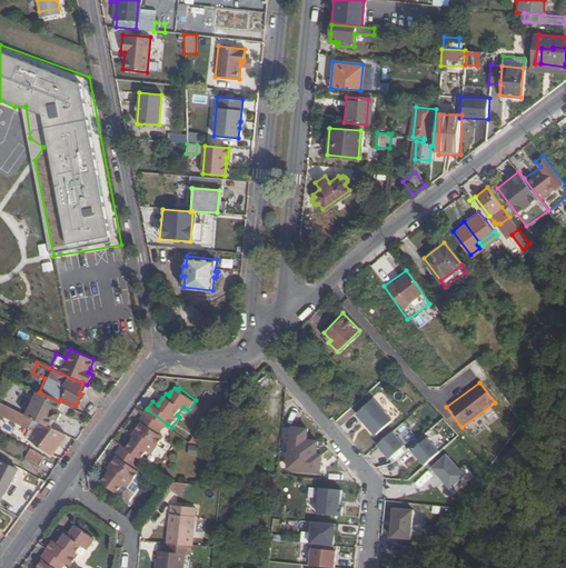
[(160,396),(162,398),(166,394),(169,396),(170,392),(166,389),(160,396)]
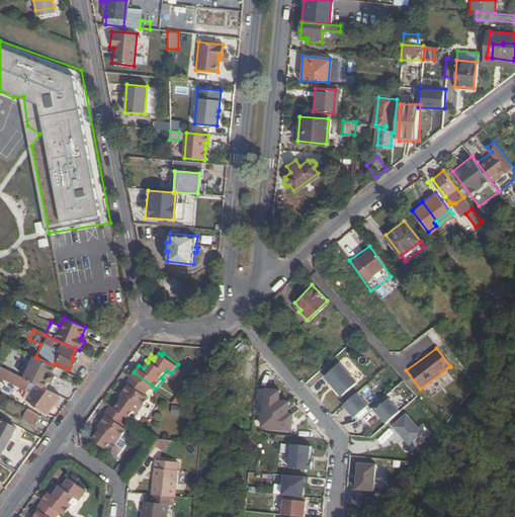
[(56,383),(62,369),(54,365),(36,357),(25,379),(38,385),(45,389),(49,380),(56,383)]
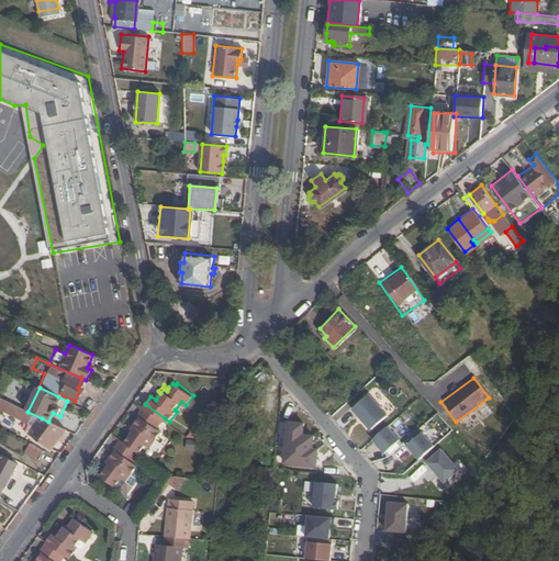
[(367,394),(349,410),(368,432),(387,415),(367,394)]
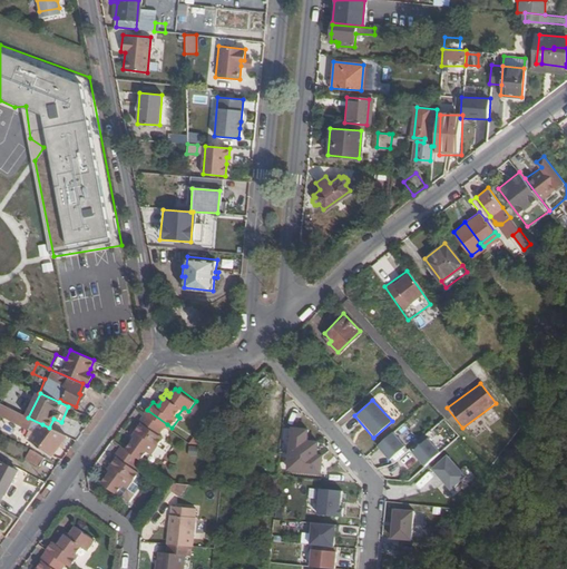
[(64,435),(56,431),(55,433),(42,424),(28,418),(0,403),(0,413),(1,414),(1,417),(19,425),(20,423),(29,428),(23,437),(41,449),(42,448),(50,454),(57,445),(56,444),(64,435)]
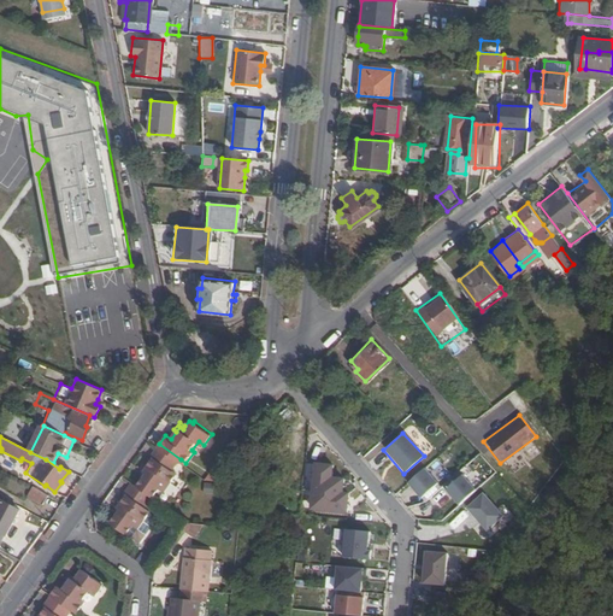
[(145,475),(139,485),(154,496),(161,487),(165,491),(178,473),(174,469),(181,459),(159,444),(152,453),(154,456),(145,469),(148,471),(145,475)]
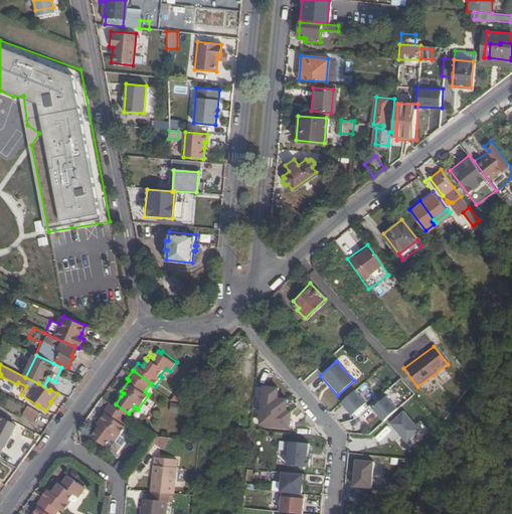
[(277,388),(261,386),(257,425),(289,430),(290,412),(286,411),(287,400),(276,398),(277,388)]
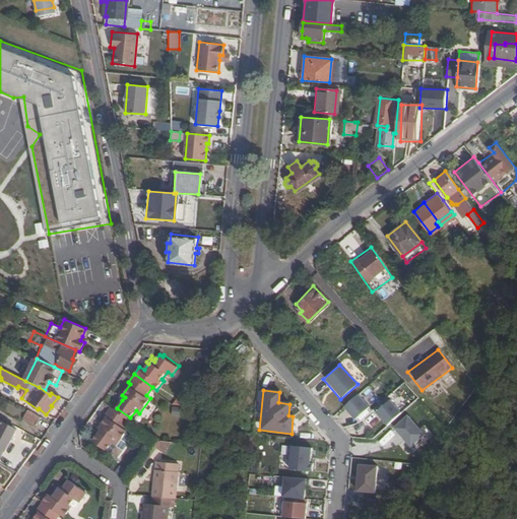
[(182,393),(174,402),(194,405),(182,393)]
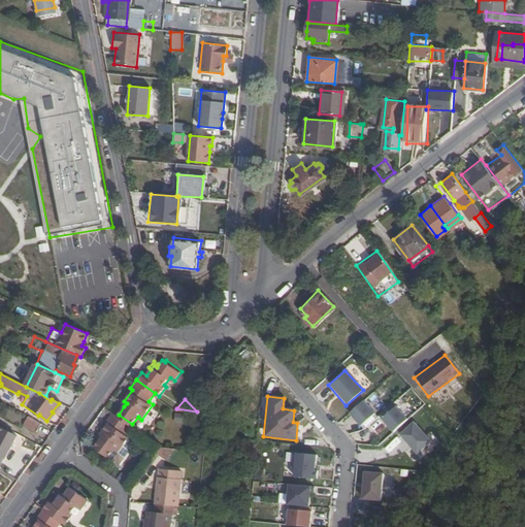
[(362,400),(348,414),(362,429),(376,417),(362,400)]
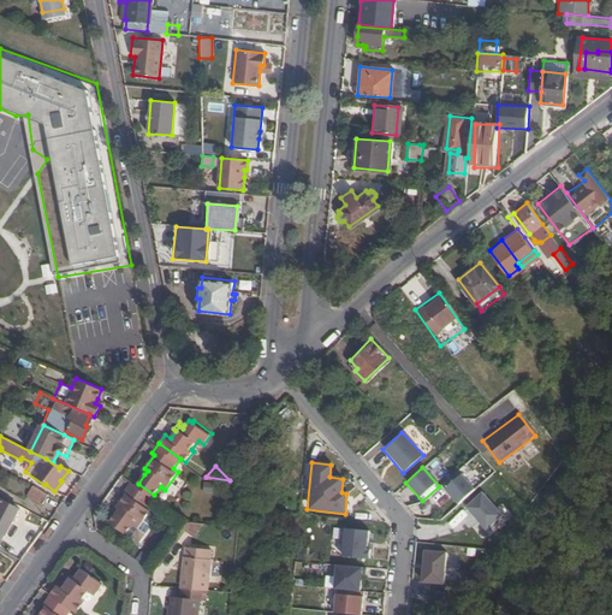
[(459,475),(443,491),(457,507),(474,491),(459,475)]
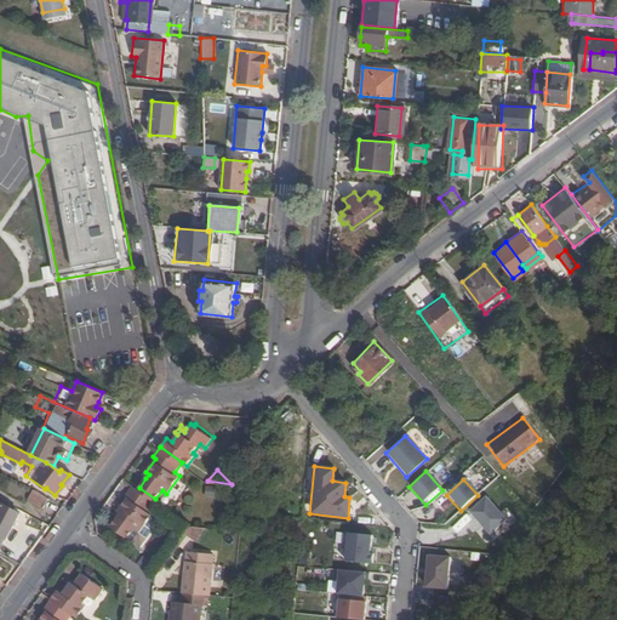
[(140,488),(133,484),(126,494),(129,496),(119,510),(121,511),(119,516),(112,525),(129,536),(135,527),(140,532),(153,513),(148,510),(155,499),(140,488)]
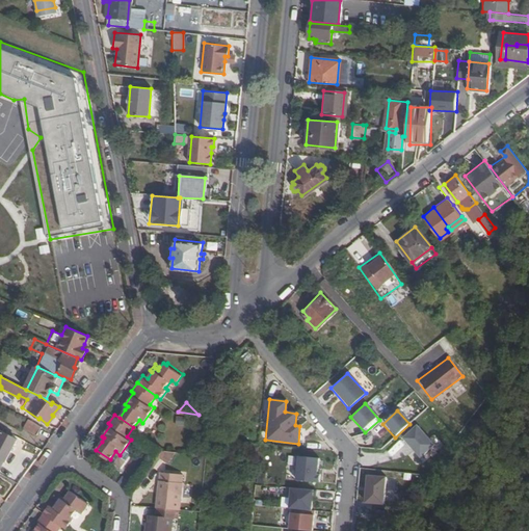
[(174,425),(182,425),(183,416),(174,416),(174,425)]
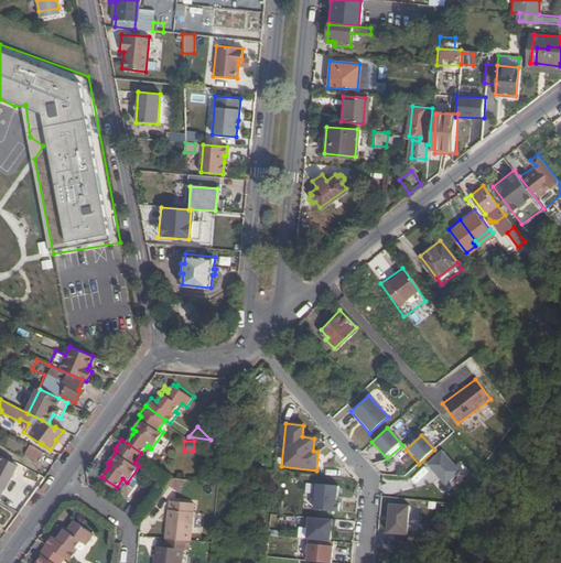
[(43,453),(30,444),(29,445),(24,453),(40,461),(43,453)]
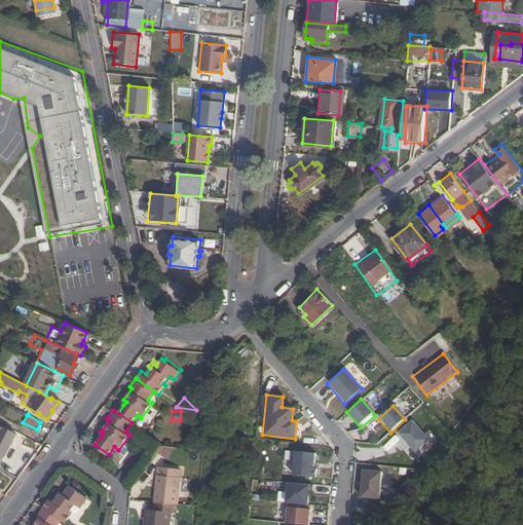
[(410,420),(397,433),(414,454),(430,442),(410,420)]
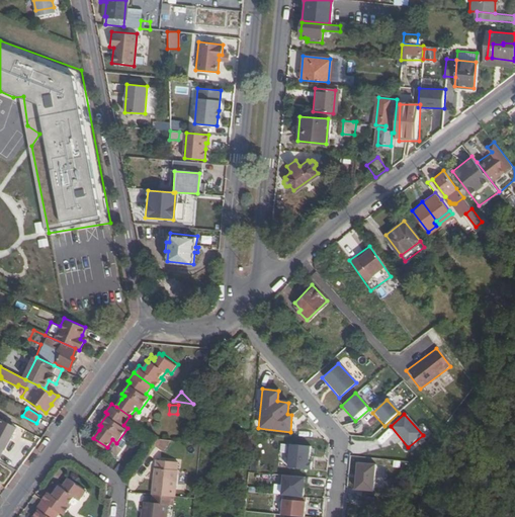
[(0,436),(9,441),(16,427),(0,419),(0,436)]
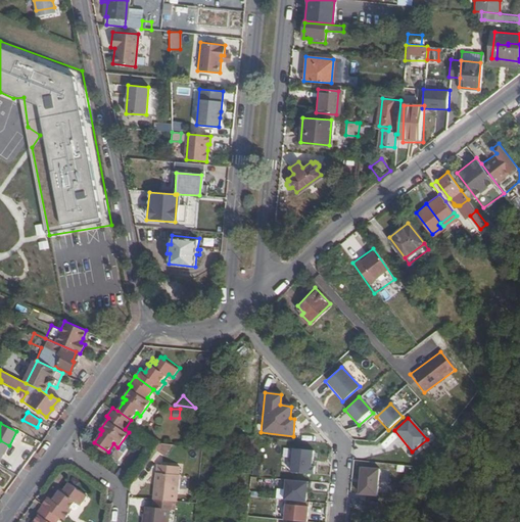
[(4,456),(9,445),(0,440),(0,460),(3,455),(4,456)]
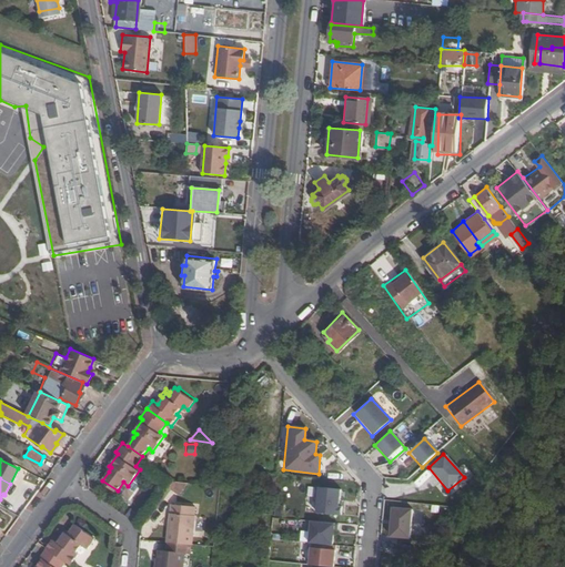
[(174,481),(170,486),(179,489),(185,482),(174,481)]
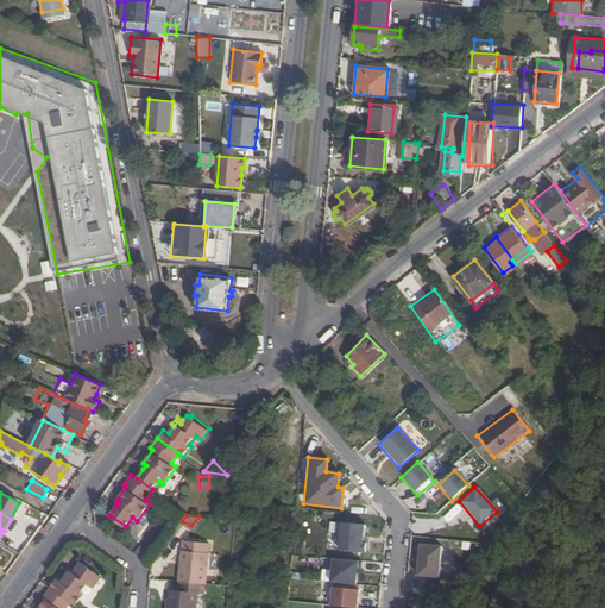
[(363,526),(339,524),(335,552),(360,555),(363,526)]
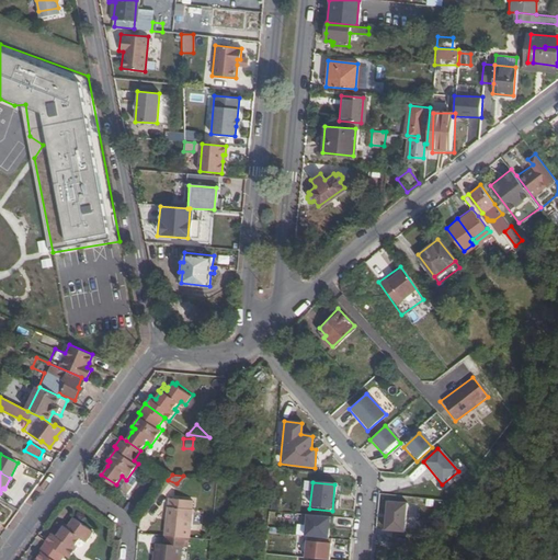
[(189,536),(190,536),(193,499),(170,496),(167,534),(189,536)]
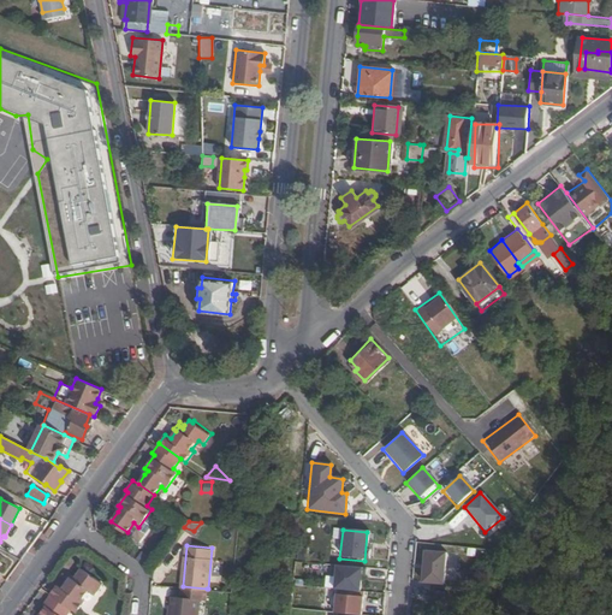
[(444,548),(422,547),(420,580),(441,581),(444,548)]
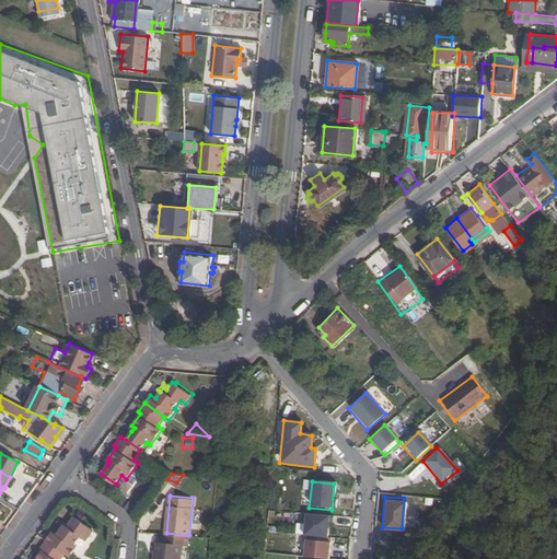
[(64,550),(69,555),(77,545),(73,543),(80,534),(85,538),(93,528),(74,515),(69,522),(67,525),(64,523),(59,530),(56,533),(51,530),(46,538),(64,550)]
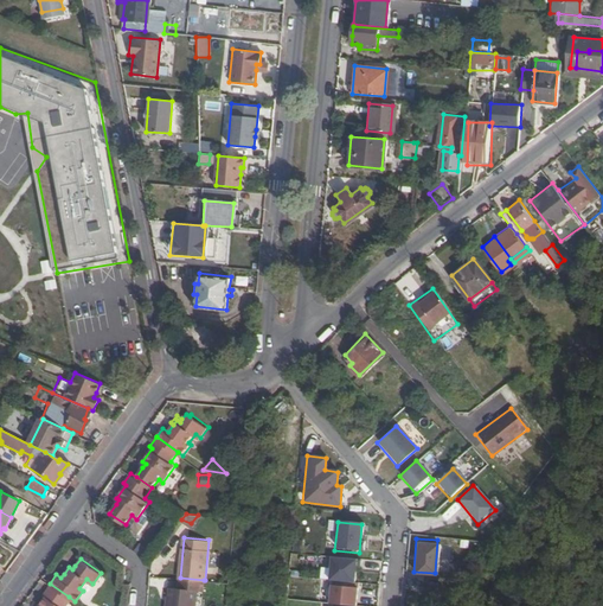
[(355,561),(328,559),(327,581),(353,584),(355,561)]
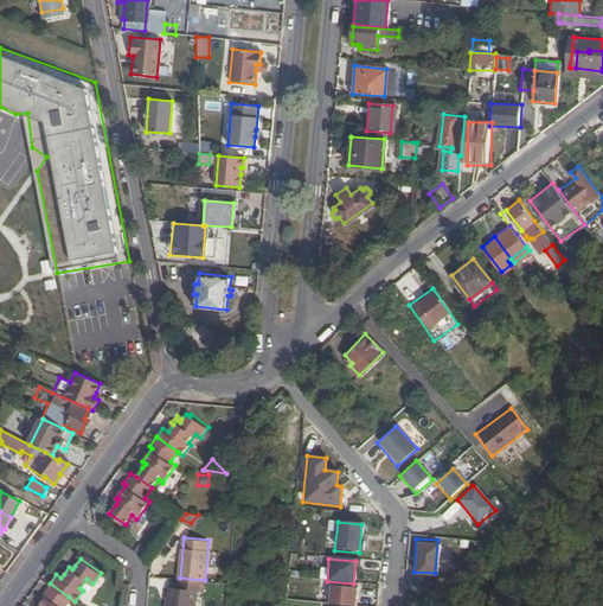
[(72,569),(75,566),(69,562),(62,572),(64,574),(69,567),(72,569)]
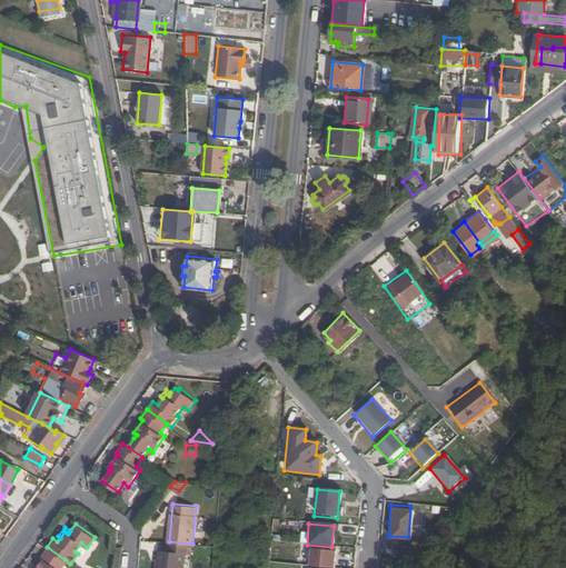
[(191,544),(169,541),(168,541),(167,550),(159,550),(158,565),(157,564),(156,567),(182,567),(185,552),(190,552),(191,544)]
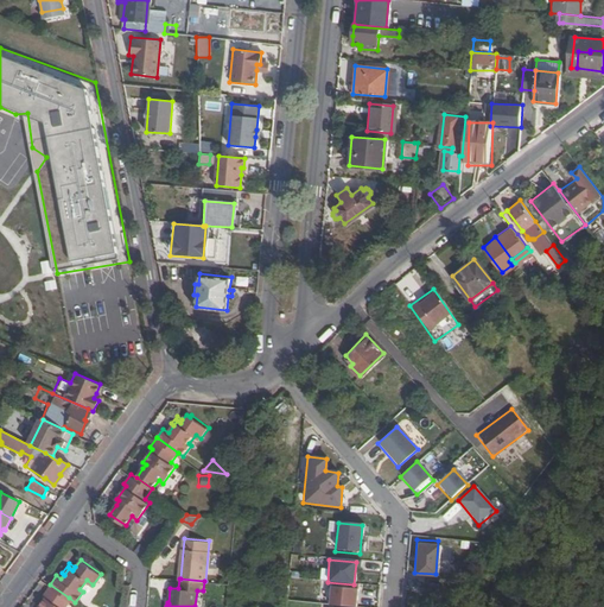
[(62,606),(69,598),(50,585),(43,595),(45,596),(37,606),(62,606)]
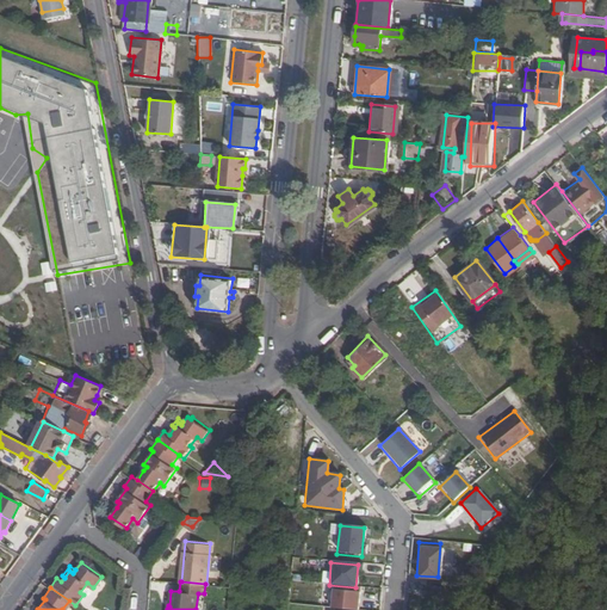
[(332,590),(329,609),(332,609),(357,609),(359,593),(332,590)]
